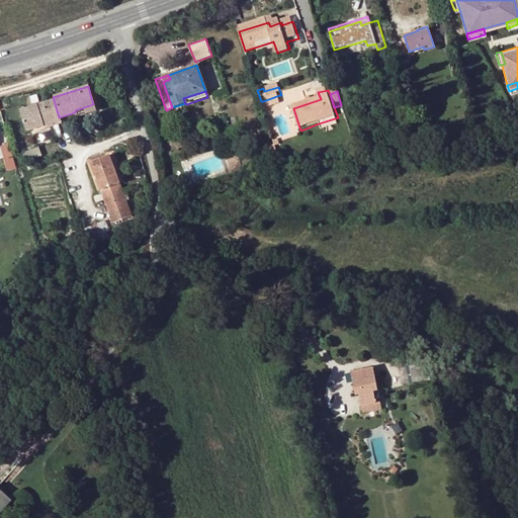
[(94,92),(90,94),(93,104),(75,110),(75,112),(76,116),(98,109),(94,92)]
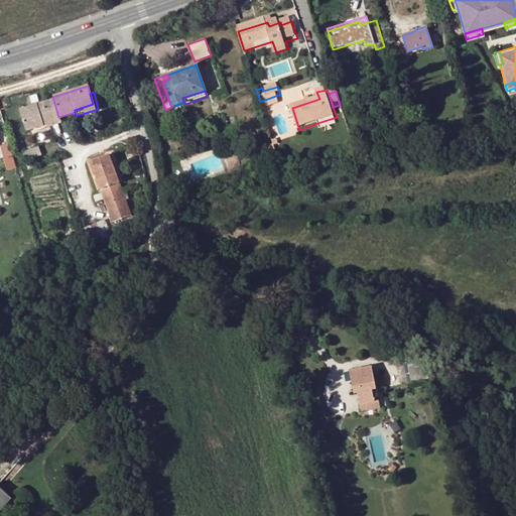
[(278,95),(262,101),(265,111),(281,106),(278,95)]
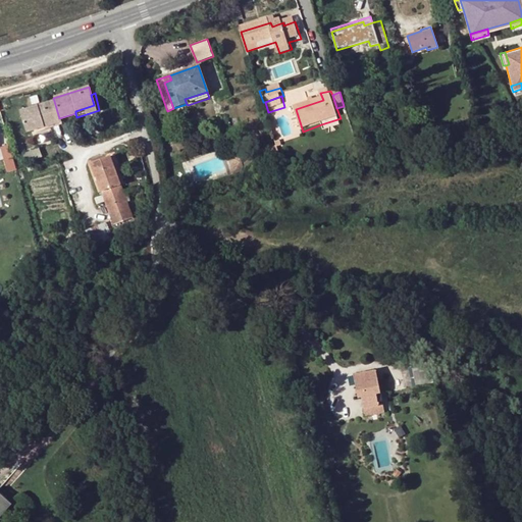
[(59,118),(54,101),(20,111),(27,132),(34,129),(43,126),(43,124),(59,118)]
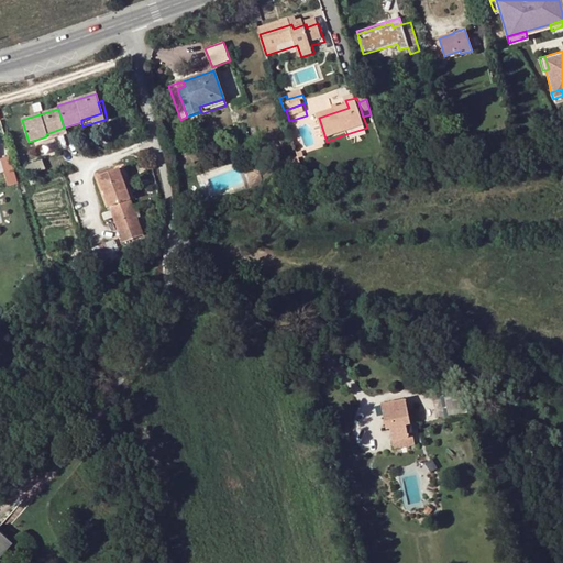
[(46,136),(36,140),(37,144),(67,135),(64,128),(46,134),(46,136)]
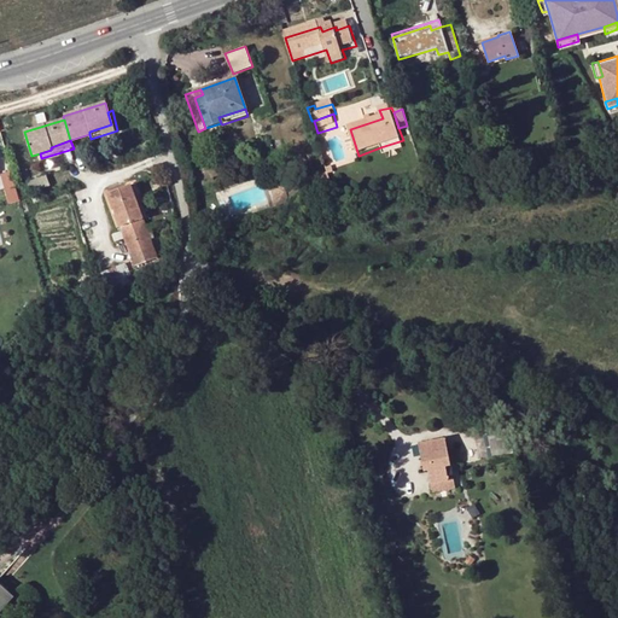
[(403,140),(380,147),(383,152),(404,145),(403,140)]
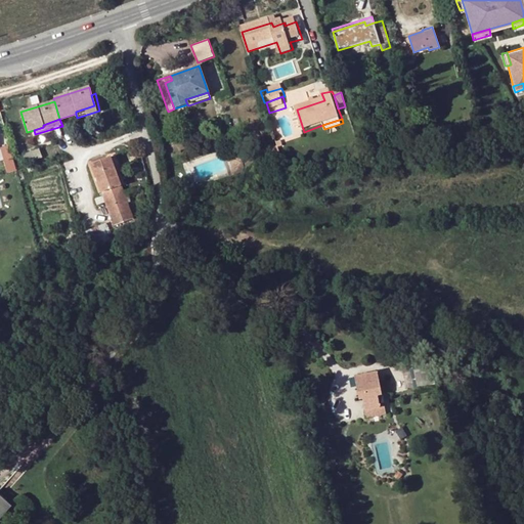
[(378,131),(365,134),(368,145),(381,142),(378,131)]
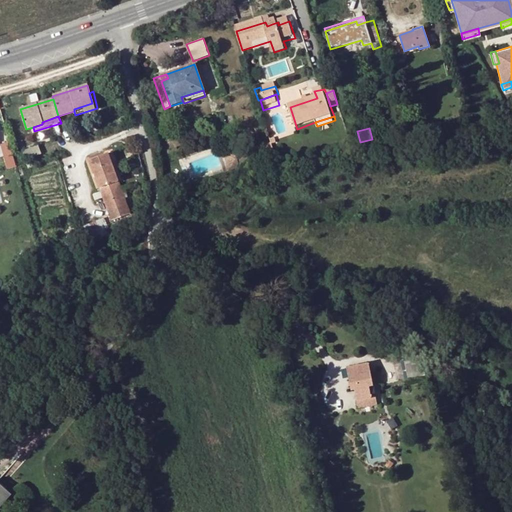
[(16,166),(9,142),(1,144),(8,168),(16,166)]
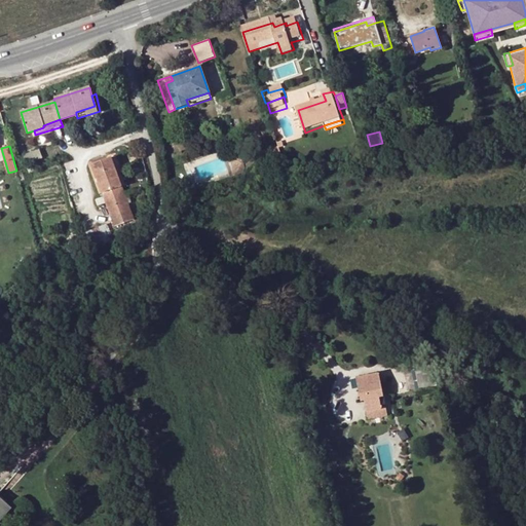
[(38,149),(24,155),(27,164),(42,158),(38,149)]
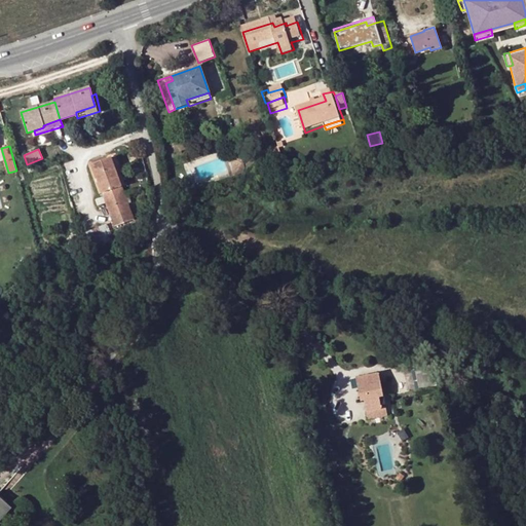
[(246,172),(241,158),(239,152),(228,155),(234,176),(246,172)]
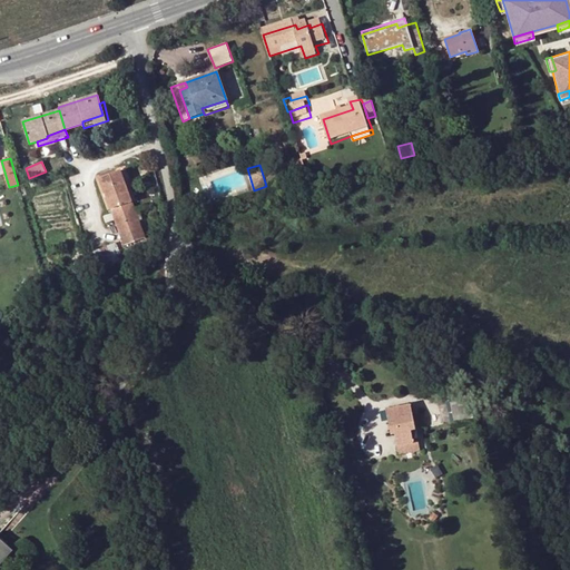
[(124,169),(119,172),(130,200),(135,198),(124,169)]
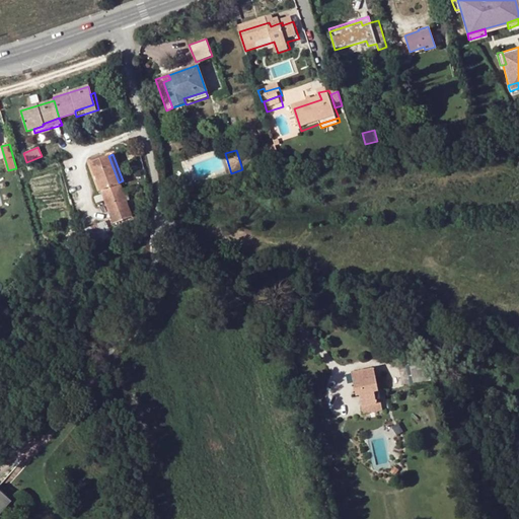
[(108,156),(90,162),(100,189),(102,195),(93,198),(96,204),(104,201),(114,224),(132,217),(119,182),(108,156)]
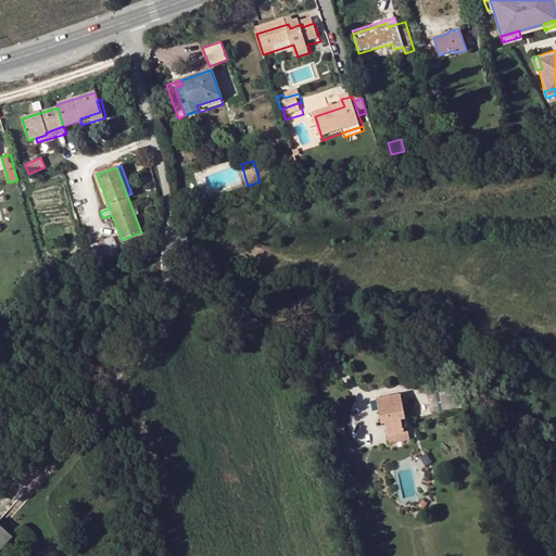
[(108,202),(97,174),(93,175),(104,203),(108,202)]
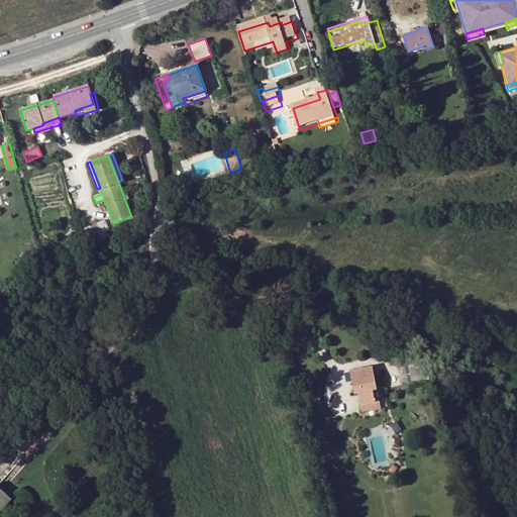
[(137,214),(133,218),(138,223),(142,220),(137,214)]
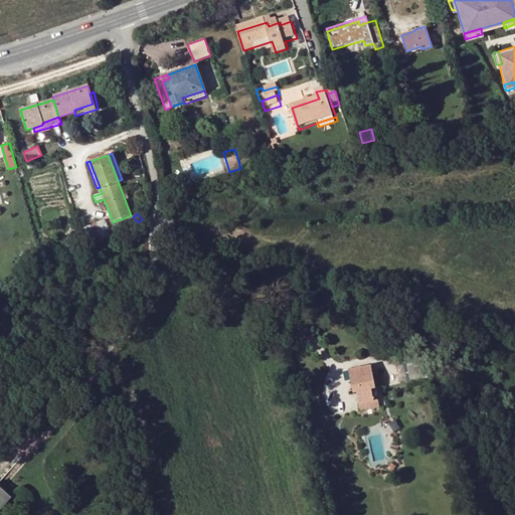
[(104,219),(73,230),(70,234),(68,236),(65,240),(58,246),(55,249),(60,260),(112,236),(104,219)]
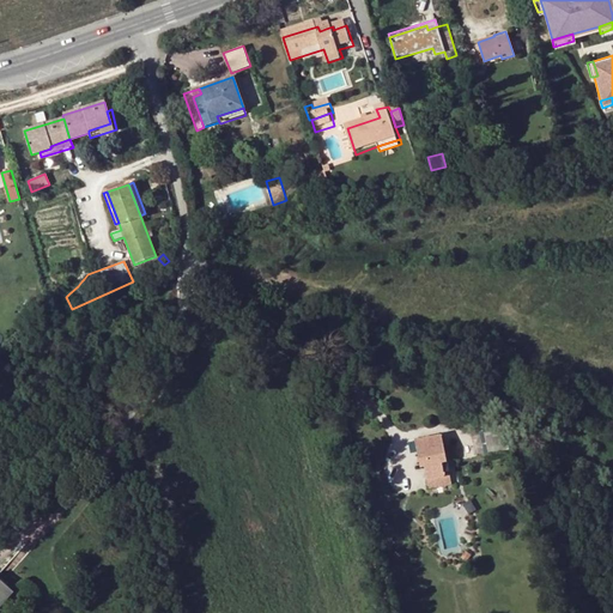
[(72,309),(66,297),(61,299),(67,311),(72,309)]
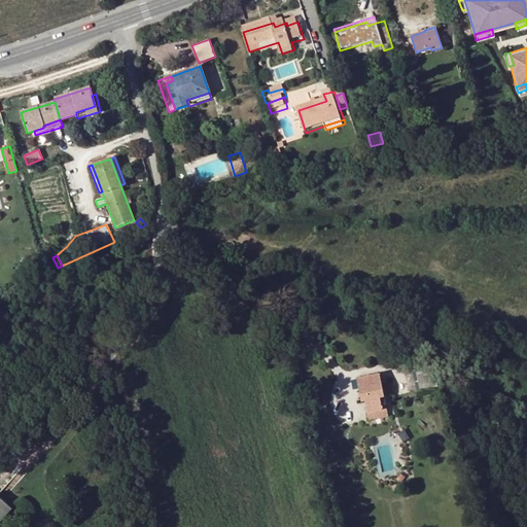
[(357,380),(359,390),(362,389),(364,402),(367,414),(387,410),(380,376),(357,380)]
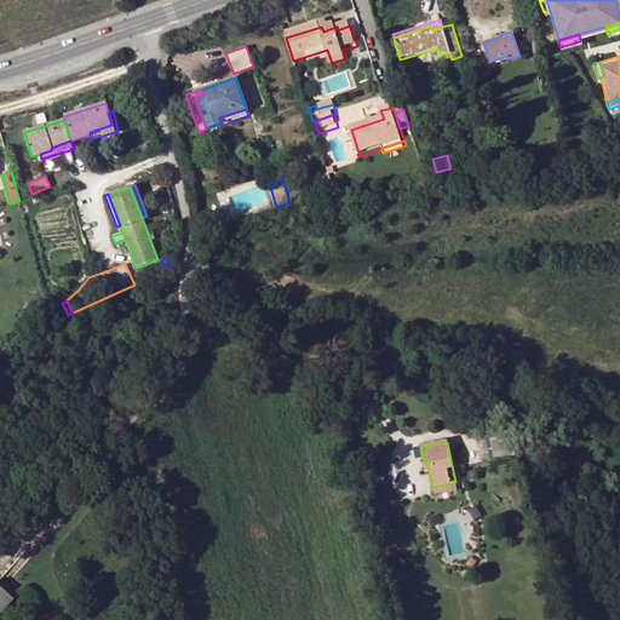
[(457,491),(455,482),(432,487),(434,494),(455,491),(457,491)]
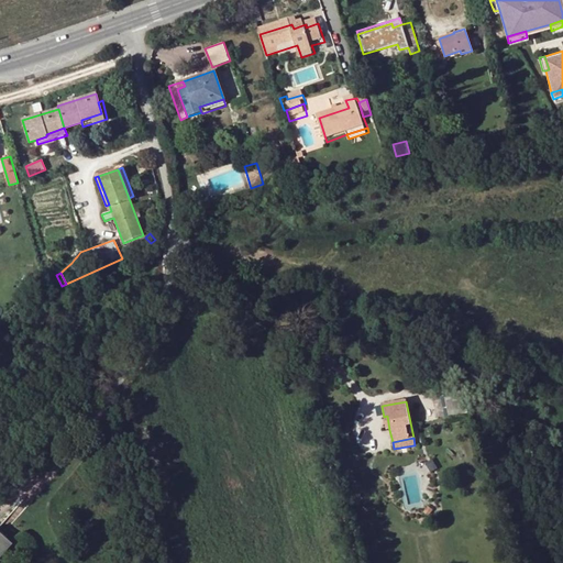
[(0,533),(0,559),(12,545),(0,533)]
